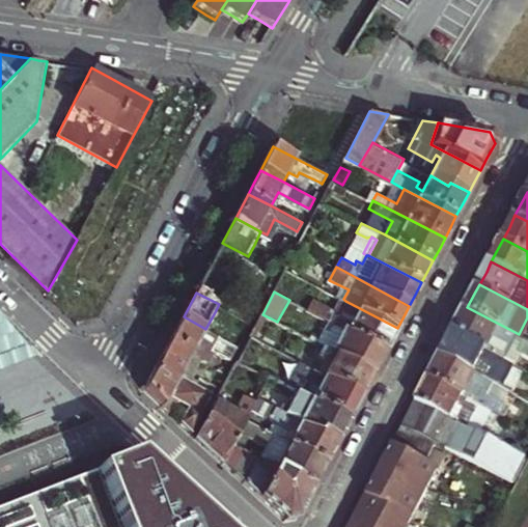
[(308,309),(329,321),(386,351),(394,334),(397,328),(345,301),(340,310),(314,298),(308,309)]
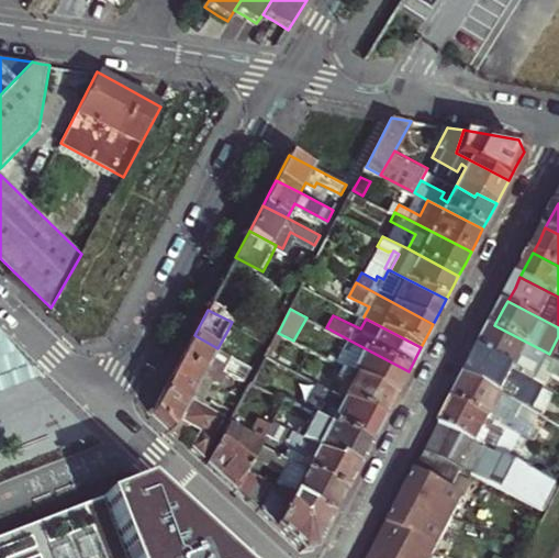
[(489,335),(481,349),(536,378),(549,354),(494,325),(489,335)]
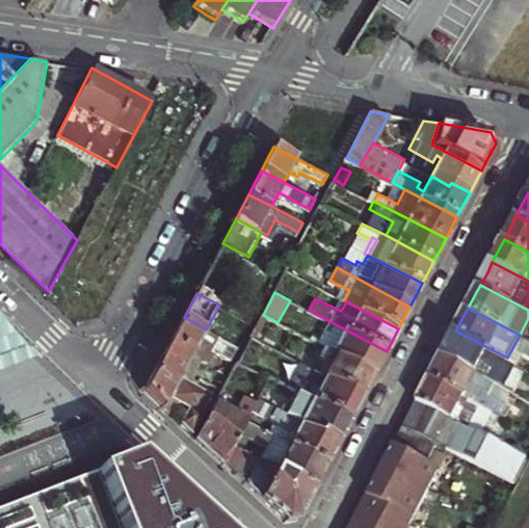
[(206,330),(184,317),(177,330),(172,341),(193,352),(205,359),(208,361),(215,346),(233,357),(235,351),(238,346),(227,341),(215,334),(206,330)]
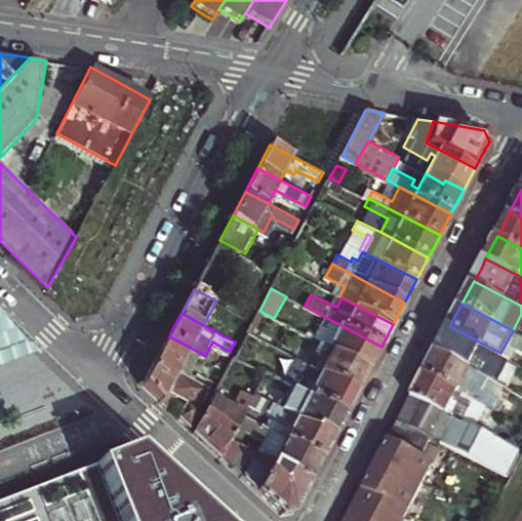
[(0,363),(36,350),(0,314),(0,363)]
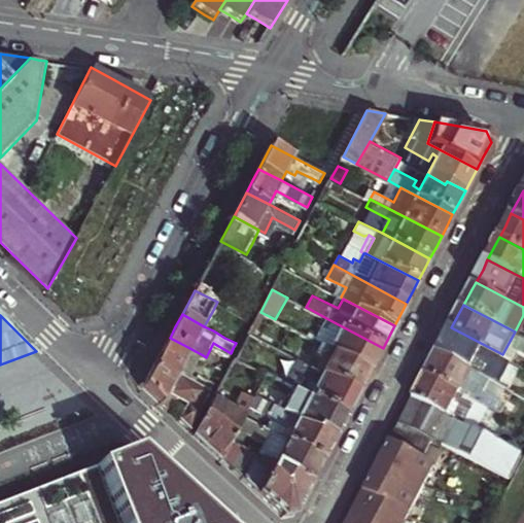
[(319,343),(321,344),(372,370),(379,355),(383,348),(326,318),(322,325),(327,328),(319,343)]
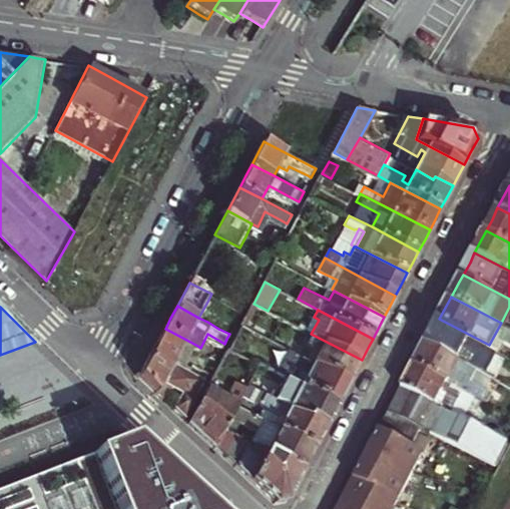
[(209,318),(207,322),(218,329),(224,318),(218,315),(215,320),(209,318)]
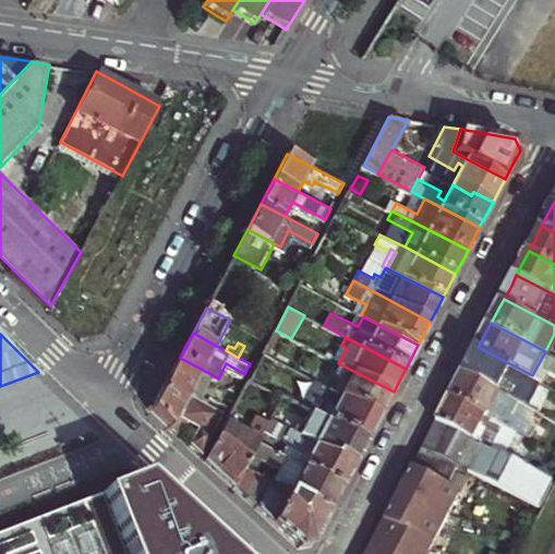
[(472,359),(466,371),(528,404),(540,410),(545,400),(525,390),(532,375),(478,347),(472,359)]
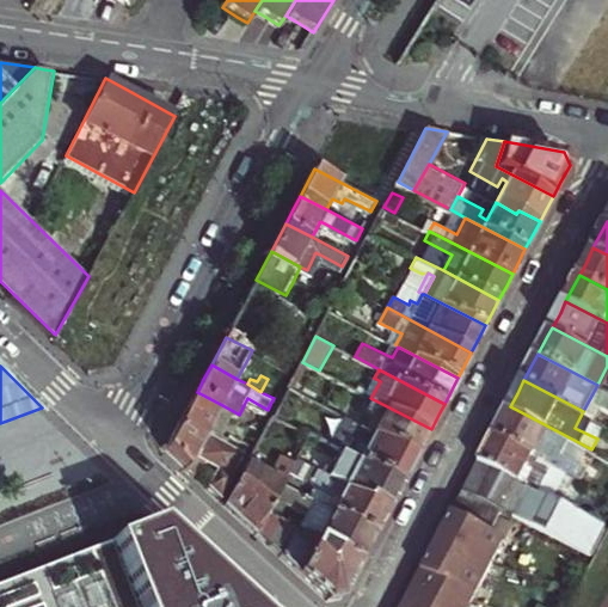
[(197,392),(183,420),(208,433),(222,405),(197,392)]
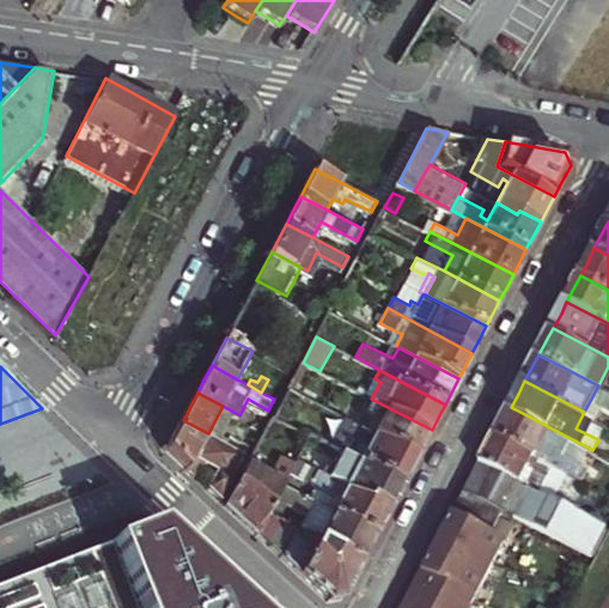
[(432,430),(373,400),(367,412),(376,417),(369,430),(418,455),(427,438),(432,430)]
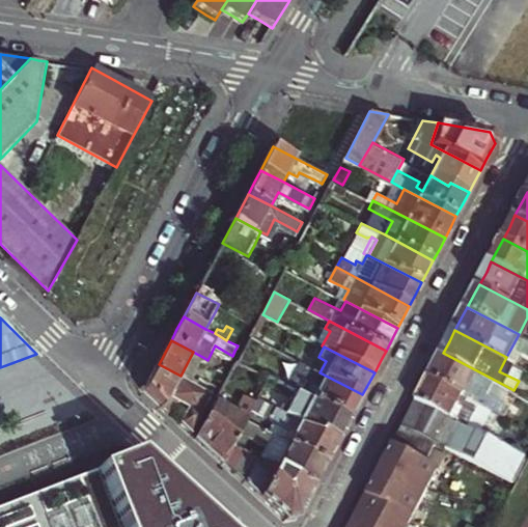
[(204,358),(193,352),(181,376),(190,381),(193,375),(195,377),(204,358)]
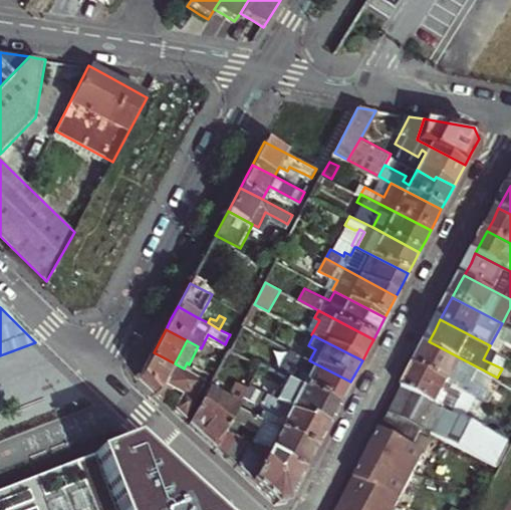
[(425,348),(417,364),(466,390),(475,394),(491,403),(492,403),(496,394),(472,380),(476,373),(483,377),(486,371),(429,341),(425,348)]
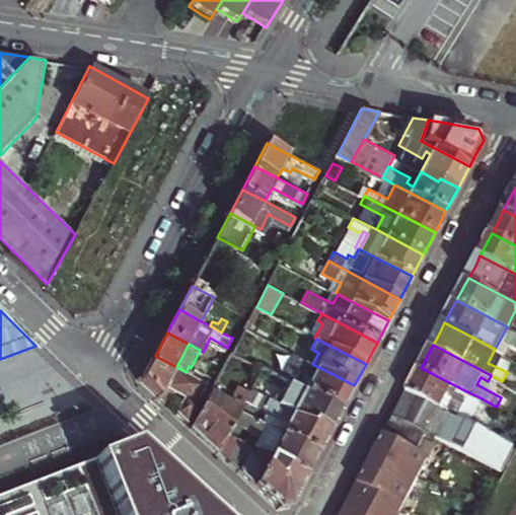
[(354,385),(312,364),(291,353),(279,375),(291,381),(343,408),(351,392),(354,385)]
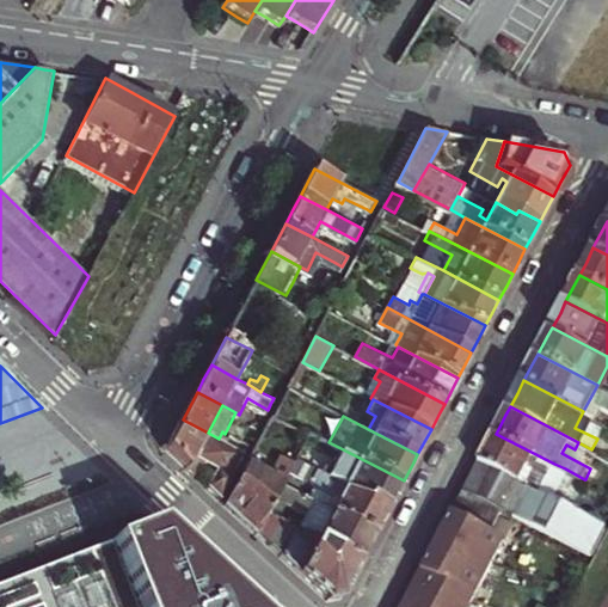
[(272,417),(268,425),(276,429),(280,421),(272,417)]
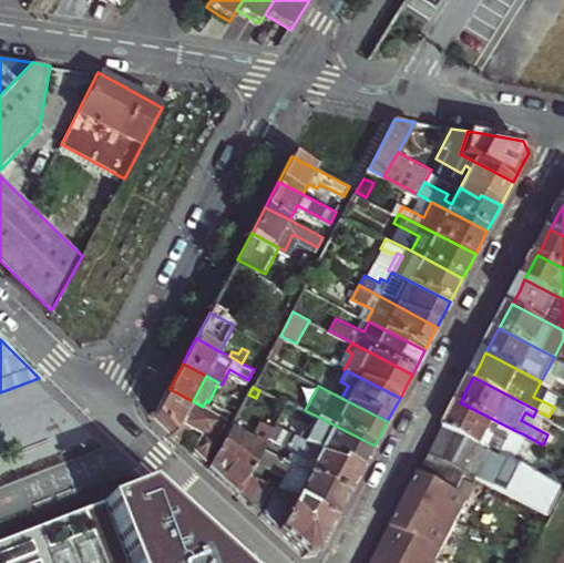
[(193,401),(170,389),(155,415),(176,433),(184,419),(205,430),(195,449),(200,451),(208,456),(224,425),(227,419),(203,407),(193,401)]
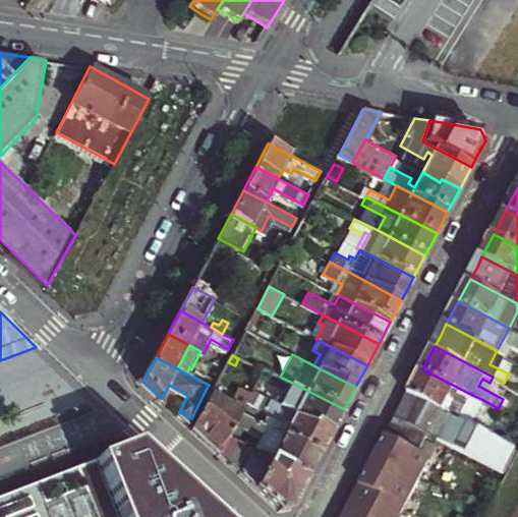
[(189,367),(186,374),(209,385),(211,381),(214,377),(196,368),(195,371),(191,369),(189,367)]
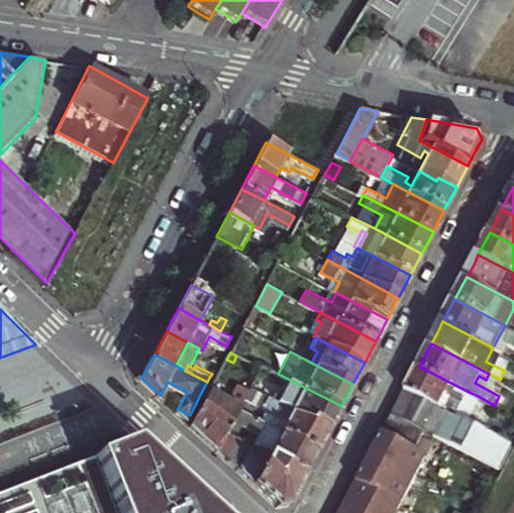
[(469,392),(419,367),(415,375),(408,389),(457,414),(469,392)]
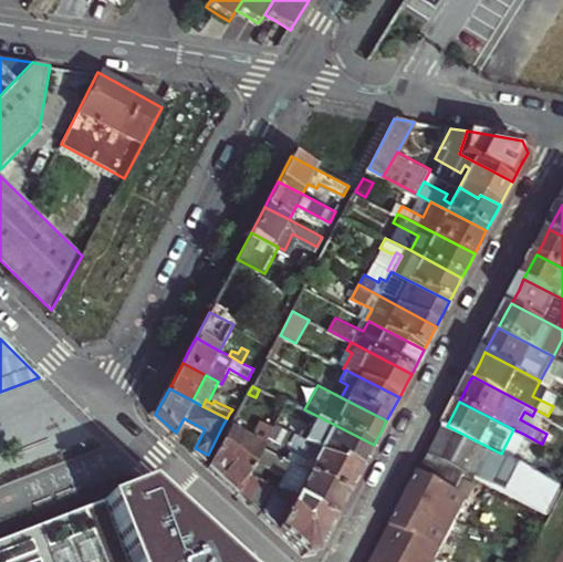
[(369,453),(374,445),(318,416),(305,439),(319,447),(321,443),(344,455),(342,458),(362,468),(369,453)]
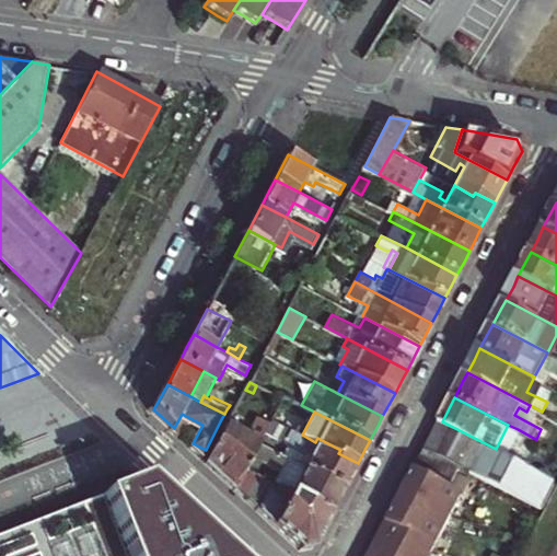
[(310,452),(302,466),(345,488),(352,473),(358,463),(338,453),(340,450),(317,438),(315,442),(302,435),(273,419),(267,430),(282,438),(287,436),(292,439),(289,446),(305,454),(306,451),(310,452)]
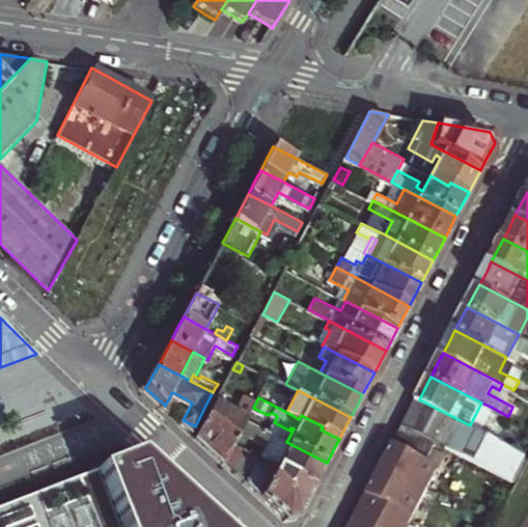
[(405,425),(427,436),(518,481),(527,464),(527,455),(470,425),(419,399),(411,414),(405,425)]
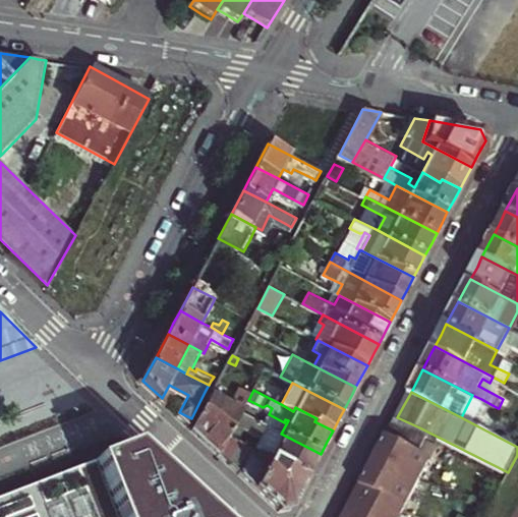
[(242,411),(211,395),(193,427),(210,442),(221,452),(225,445),(230,435),(232,429),(241,412),(242,411)]
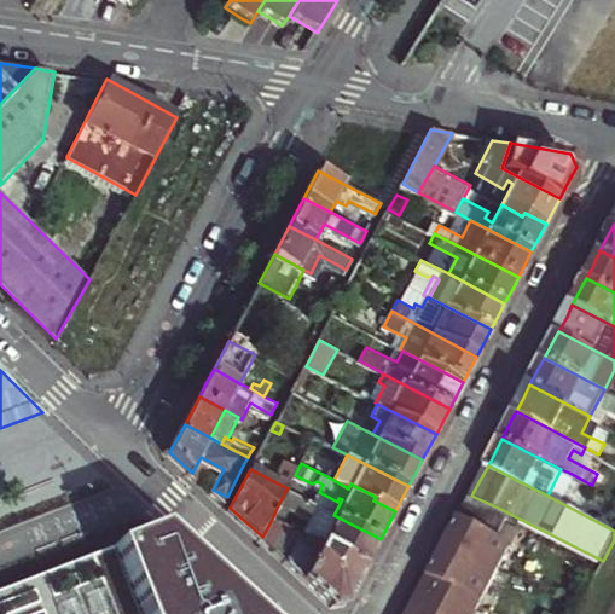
[(572,474),(566,486),(585,497),(591,485),(572,474)]
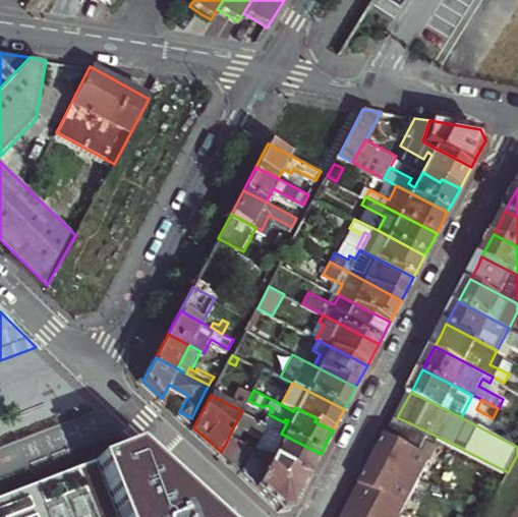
[(249,416),(241,412),(232,429),(240,434),(243,427),(249,416)]
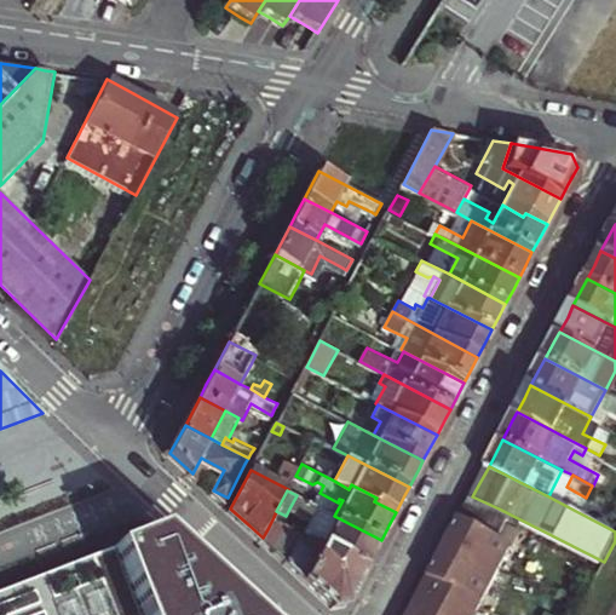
[(310,519),(303,533),(367,567),(375,551),(381,540),(334,516),(297,495),(289,509),(310,519)]
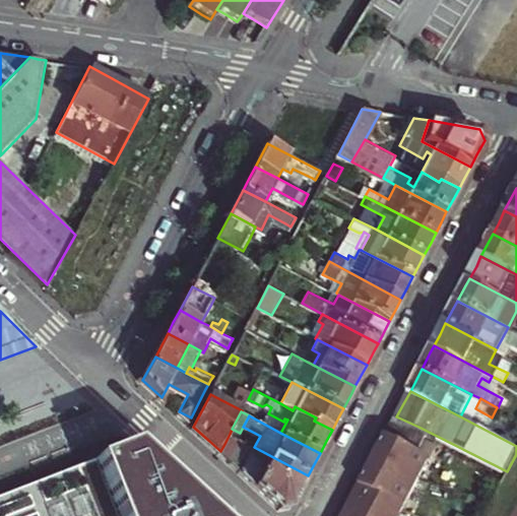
[(391,427),(386,436),(408,446),(418,427),(396,416),(391,427)]
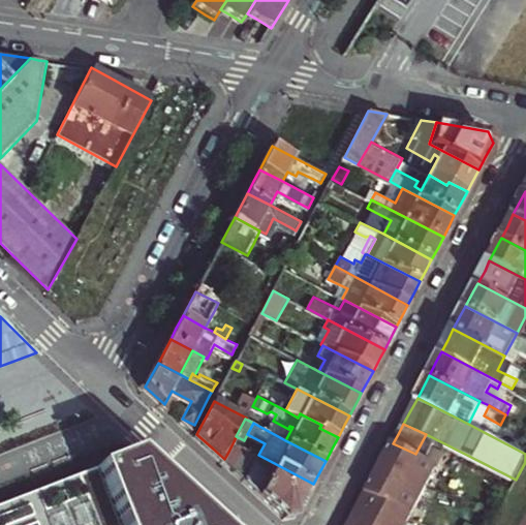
[(244,440),(236,436),(234,441),(246,449),(249,443),(244,440)]
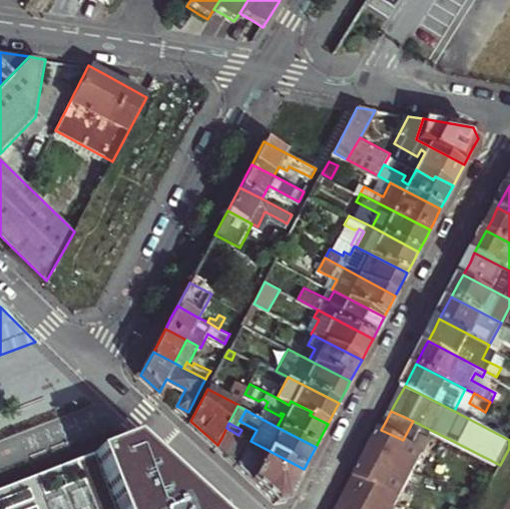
[(403,440),(381,430),(363,466),(340,508),(384,508),(416,447),(403,440)]
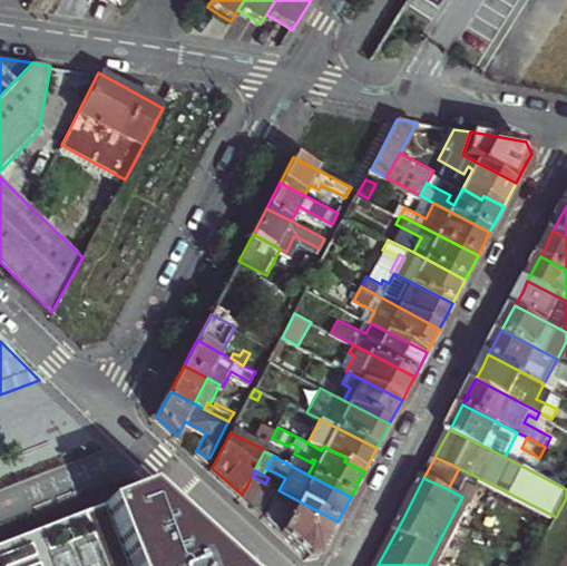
[(237,565),(150,482),(99,503),(0,542),(0,565),(237,565)]
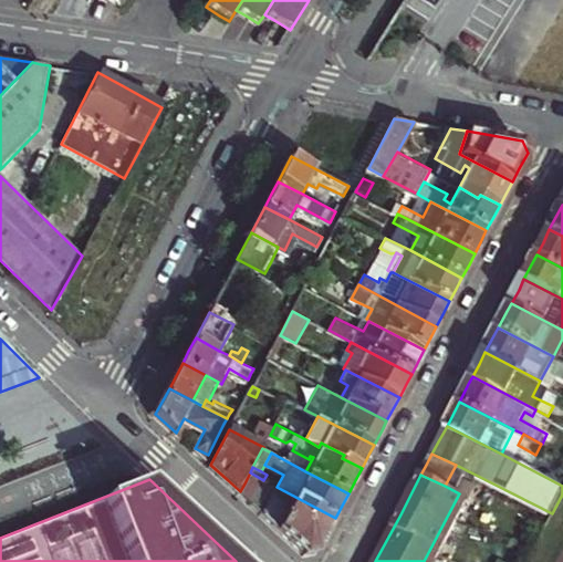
[(240,491),(244,496),(250,486),(244,484),(240,491)]
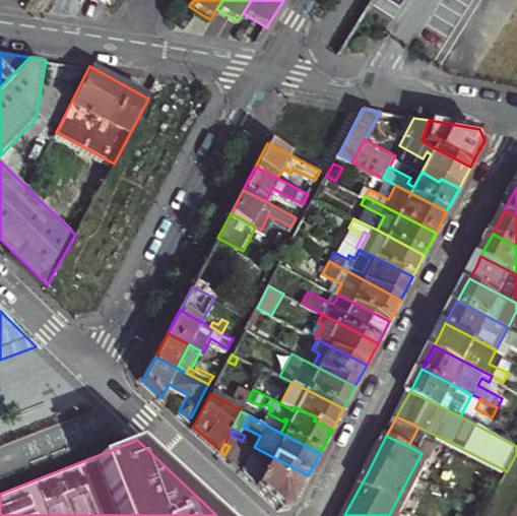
[(254,447),(242,471),(262,491),(280,507),(292,506),(308,475),(254,447)]
